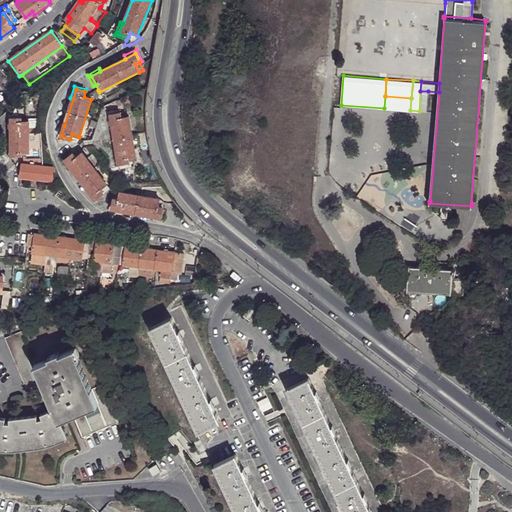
[(91,99),(93,96),(92,94),(85,91),(84,97),(91,99)]
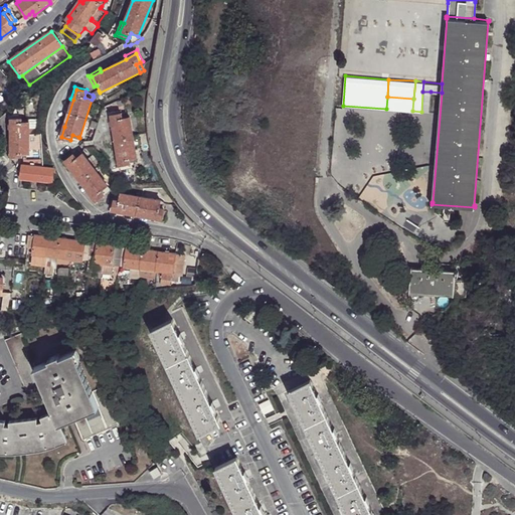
[(398,110),(412,111),(413,99),(387,97),(386,109),(398,110)]
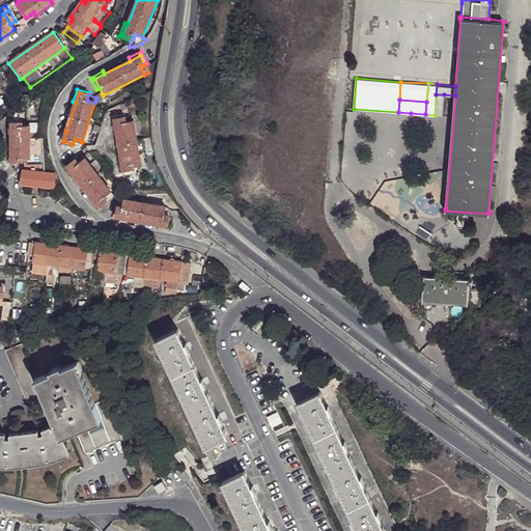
[(115,119),(126,117),(126,114),(112,116),(115,131),(117,130),(115,119)]
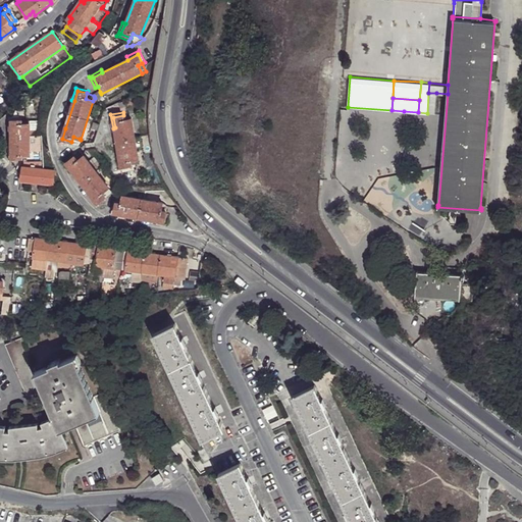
[(121,167),(132,165),(132,160),(139,158),(133,119),(124,120),(123,115),(113,117),(115,127),(119,156),(121,167)]
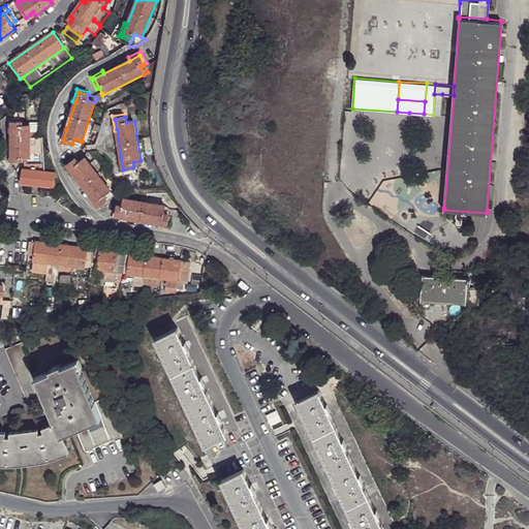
[(20,124),(9,124),(7,162),(19,162),(19,159),(31,159),(31,149),(27,149),(28,128),(20,128),(20,124)]
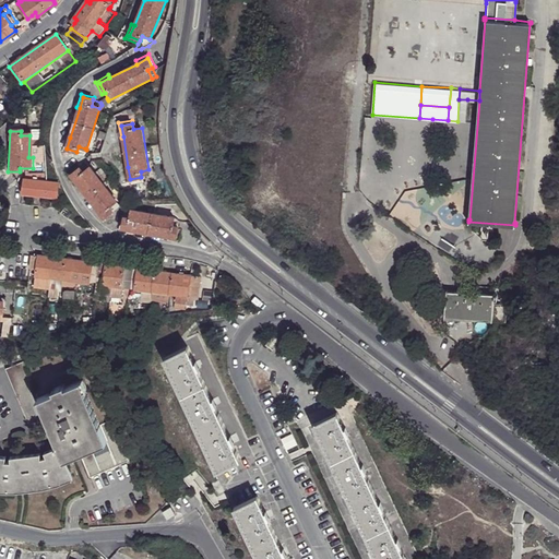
[(40,137),(30,135),(28,157),(33,157),(39,158),(40,137)]
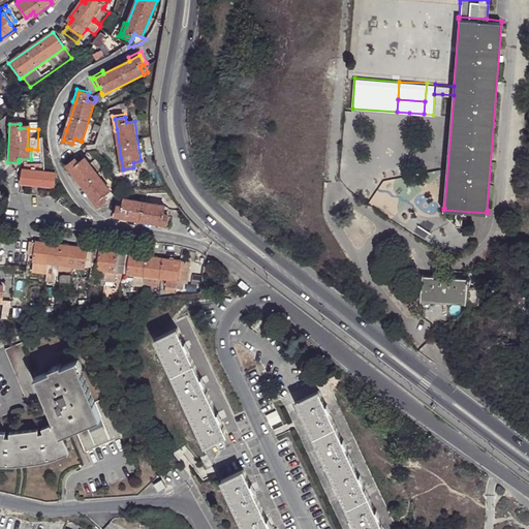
[(72,147),(72,144),(63,141),(66,130),(64,129),(60,143),(72,147)]
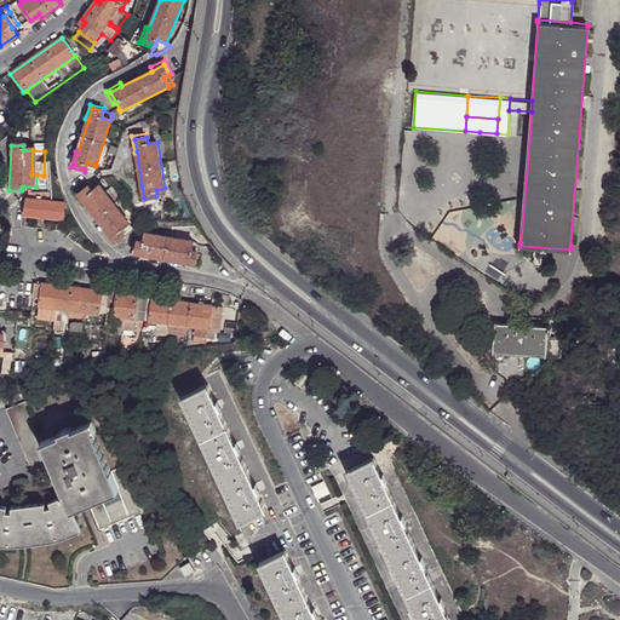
[(93,191),(101,185),(97,181),(89,187),(93,191)]
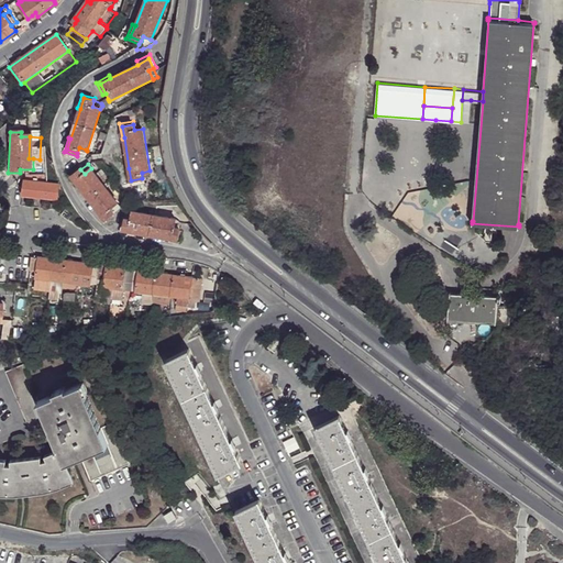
[(72,176),(80,169),(79,166),(68,175),(77,187),(79,186),(72,176)]
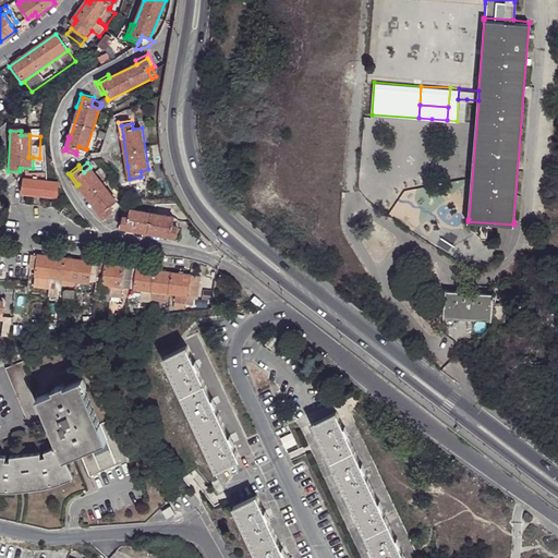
[(117,201),(91,167),(84,172),(80,168),(71,174),(79,184),(97,208),(105,217),(113,210),(110,206),(117,201)]
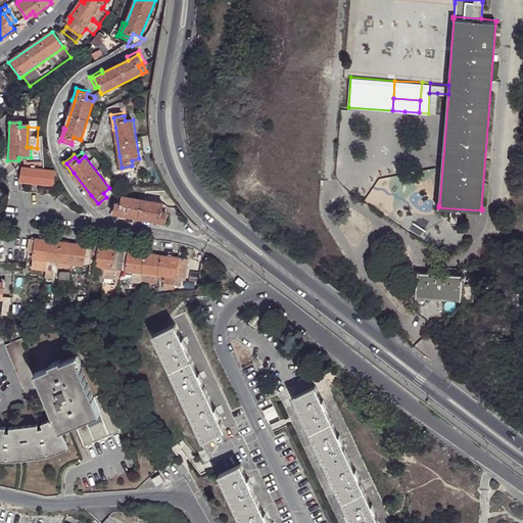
[(133,168),(132,165),(122,168),(120,156),(117,156),(120,171),(133,168)]
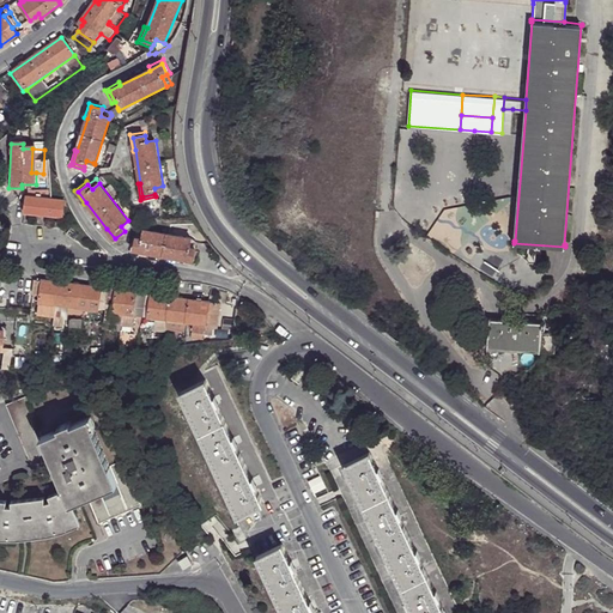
[(25,213),(62,218),(65,201),(26,196),(25,213)]
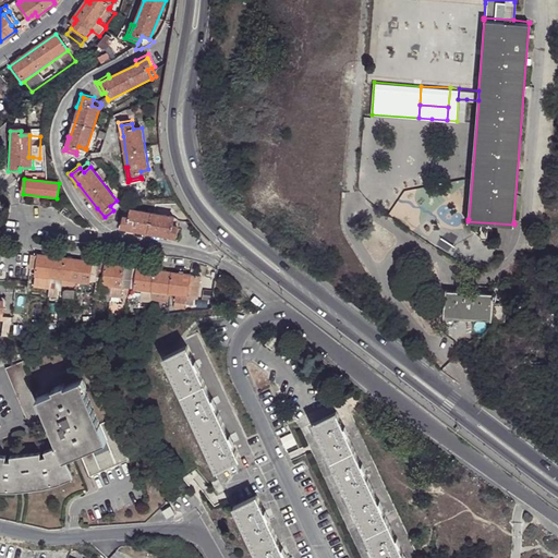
[(120,205),(117,201),(110,206),(113,210),(120,205)]
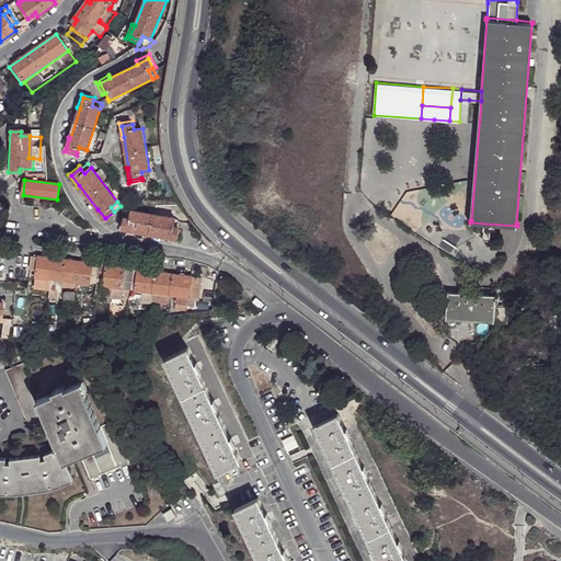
[(116,214),(114,212),(105,218),(98,209),(95,210),(104,222),(116,214)]
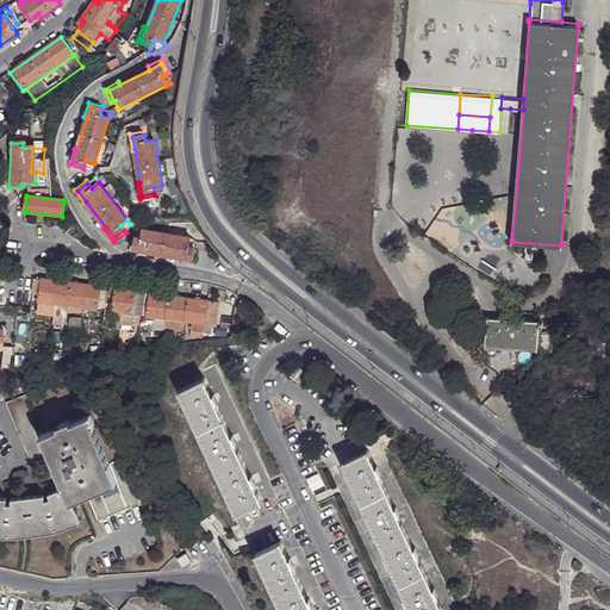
[(195,240),(144,230),(142,238),(135,237),(134,249),(147,251),(179,257),(192,260),(193,248),(195,240)]
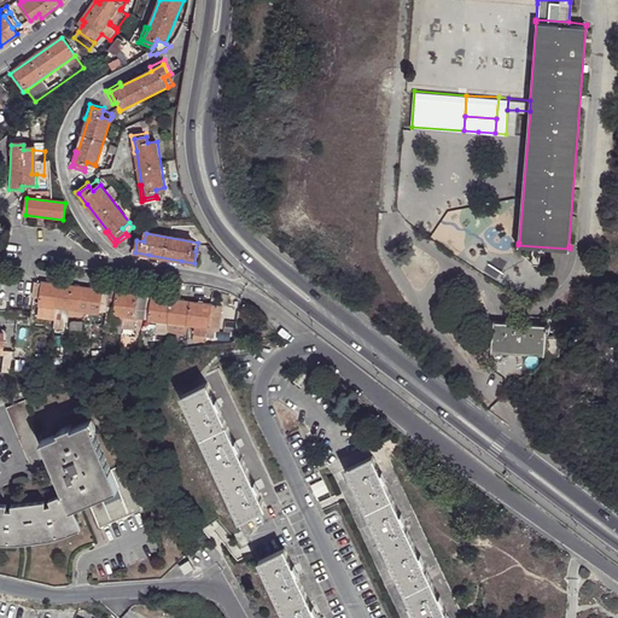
[(135,252),(136,240),(134,240),(132,255),(147,257),(149,255),(135,252)]
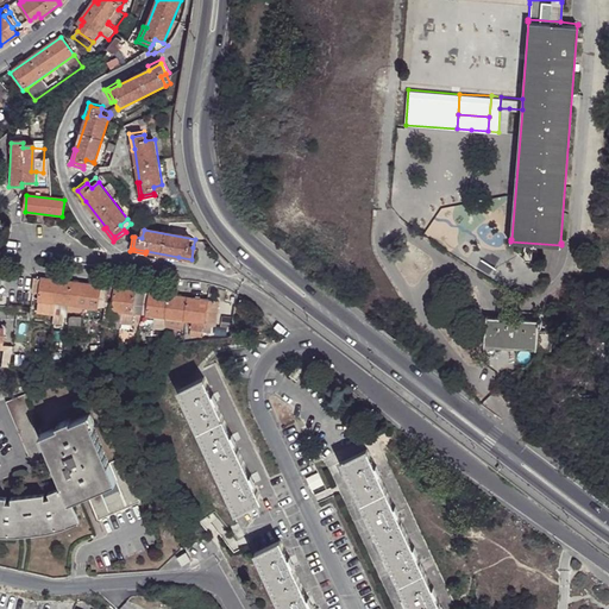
[(196,249),(193,248),(192,259),(179,257),(177,261),(194,263),(196,249)]
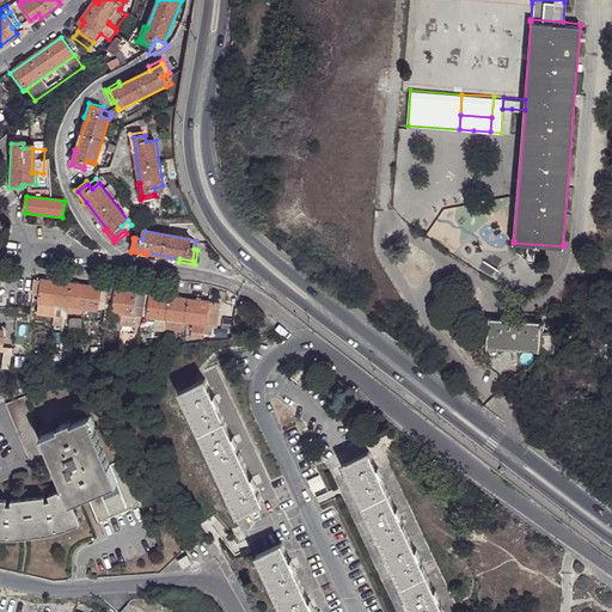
[(101,287),(42,279),(42,281),(36,280),(34,293),(40,294),(37,312),(50,314),(53,303),(72,305),(84,307),(97,308),(101,287)]
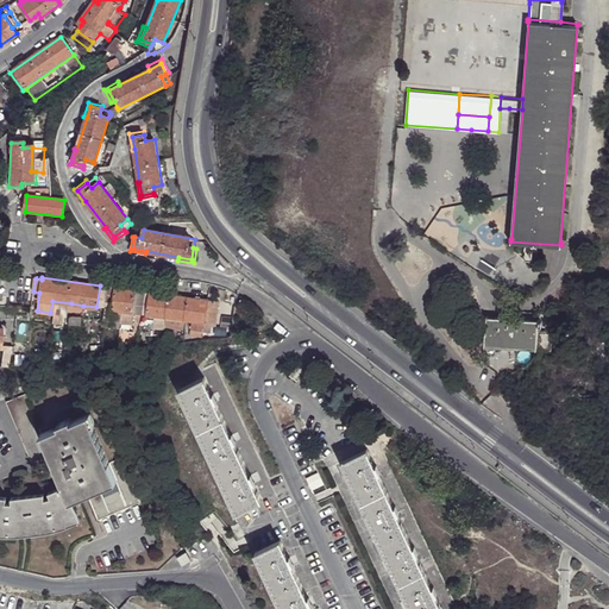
[(114,288),(100,286),(96,307),(106,308),(111,309),(114,288)]
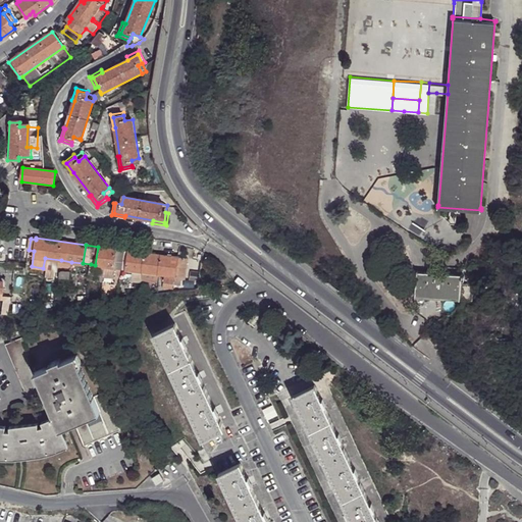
[(120,251),(98,247),(95,265),(104,267),(110,268),(121,269),(123,253),(120,252),(120,251)]
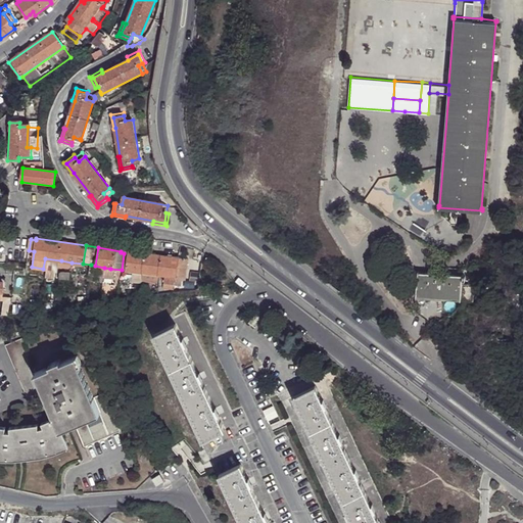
[(126,270),(165,276),(176,277),(178,257),(128,251),(126,270)]
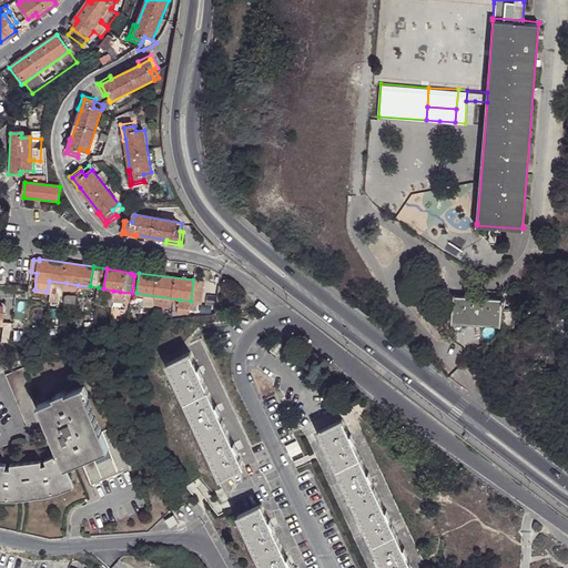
[(78,285),(67,283),(66,308),(75,310),(78,285)]
